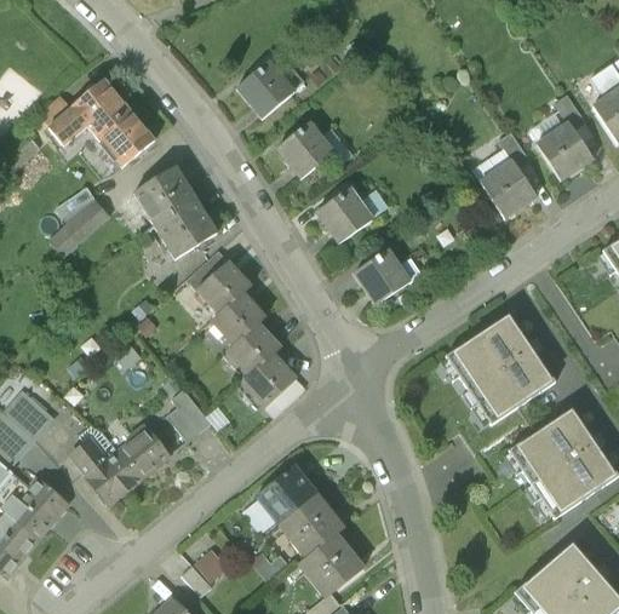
[(268,59),(236,86),(261,116),(293,90),(268,59)]
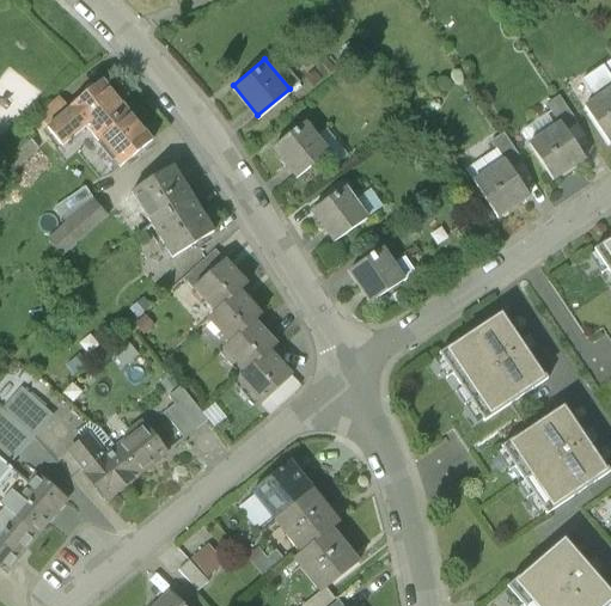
[(86,122),(96,134),(128,108),(104,78),(71,105),(47,124),(61,142),(86,122)]
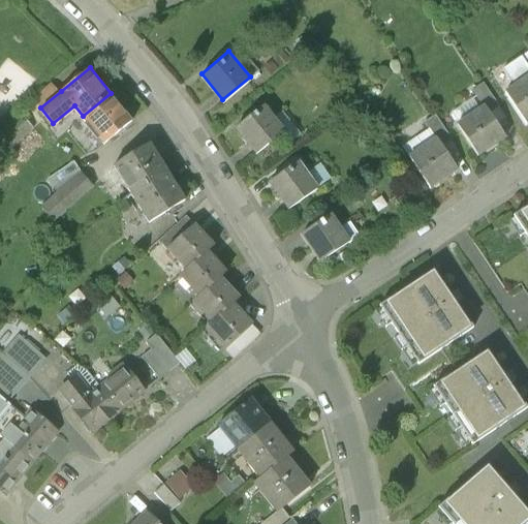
[(527,72),(504,88),(525,119),(527,117),(527,72)]
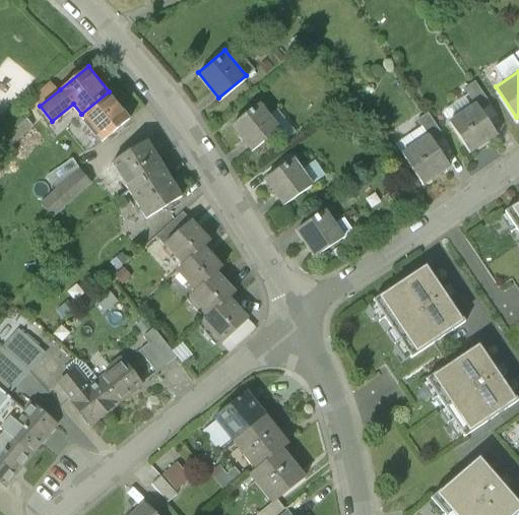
[(465,84),(475,101),(480,108),(491,101),(475,77),(465,84)]
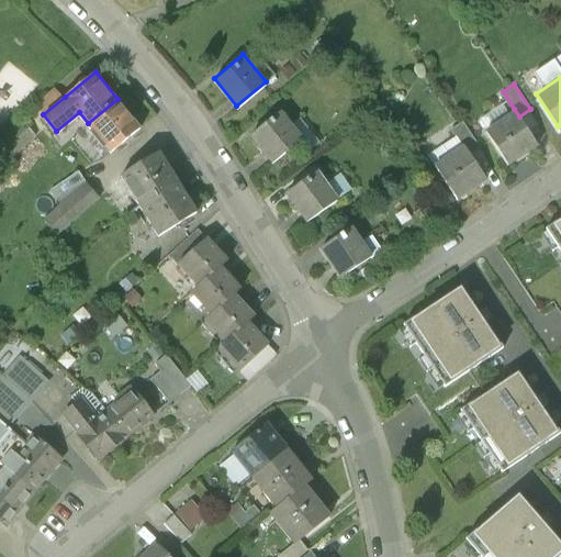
[(33,102),(43,114),(65,97),(55,85),(33,102)]
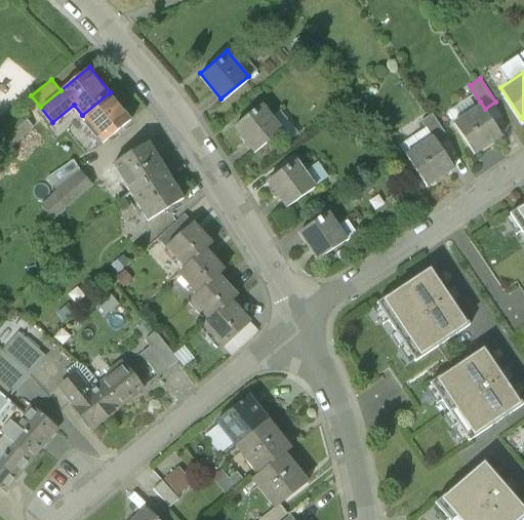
[(130,117),(110,92),(82,115),(103,140),(130,117)]
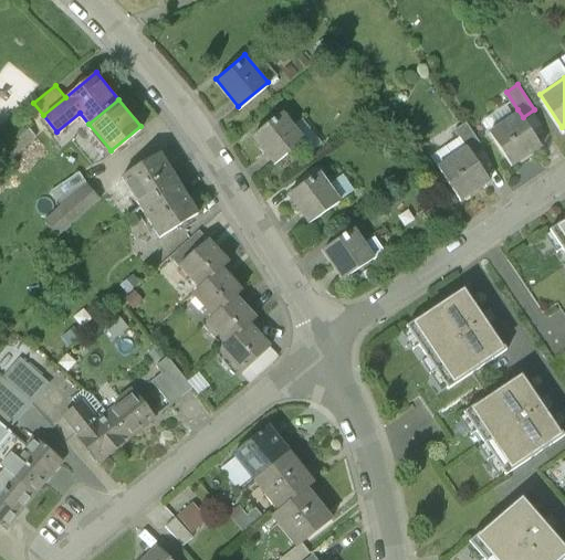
[(518,109),(489,128),(511,161),(540,143),(523,117),(518,109)]
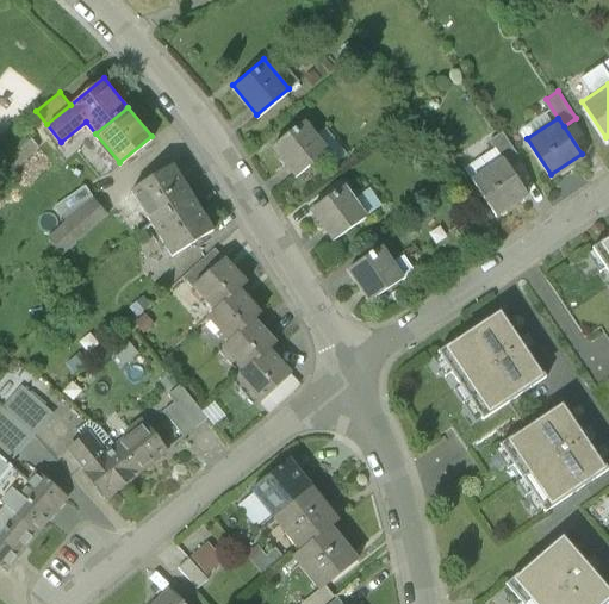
[(273,143),(297,173),(328,149),(304,119),(273,143)]
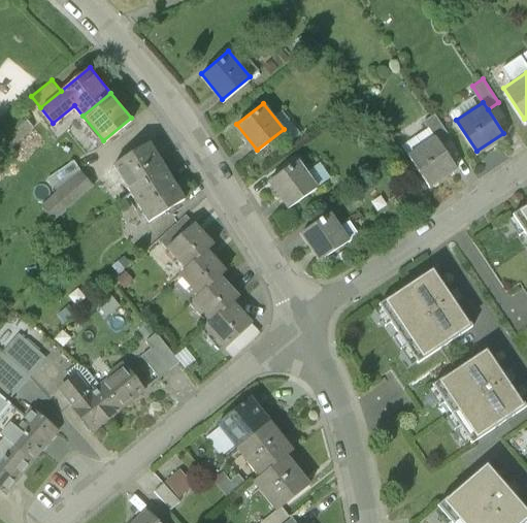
[(424,118),(435,133),(440,141),(451,134),(434,110),(424,118)]
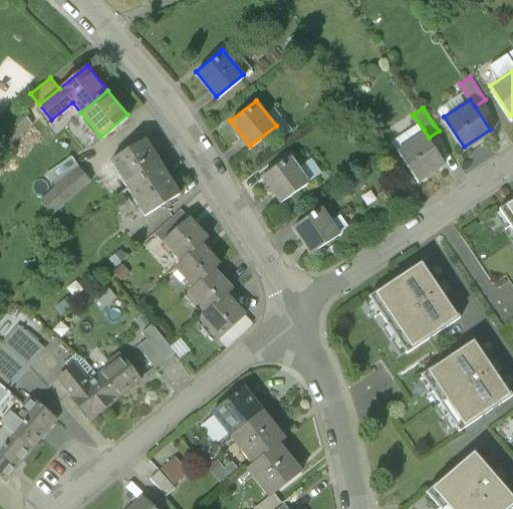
[(18,135),(32,121),(20,108),(6,121),(18,135)]
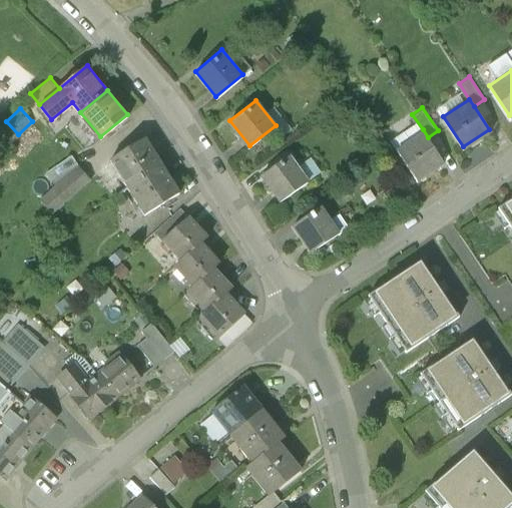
[(423,129),(397,147),(417,177),(443,159),(428,137),(423,129)]
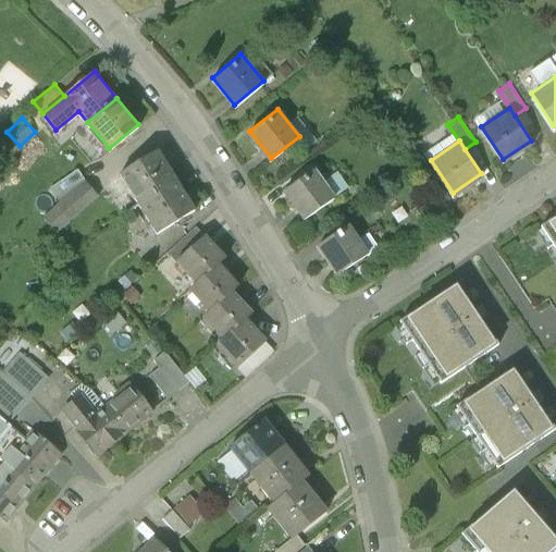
[(120,174),(138,203),(176,179),(158,150),(120,174)]
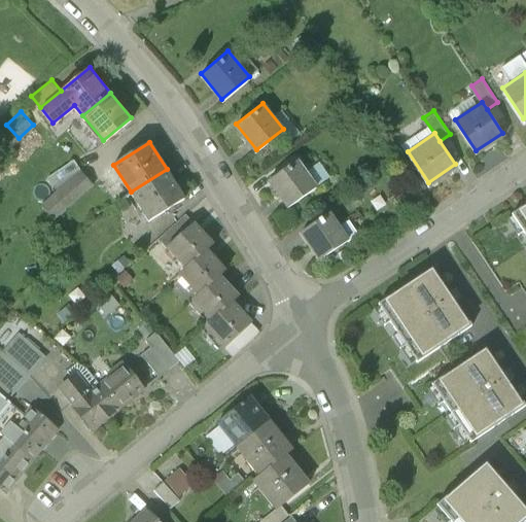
[(47,174),(57,187),(80,168),(74,158),(47,174)]
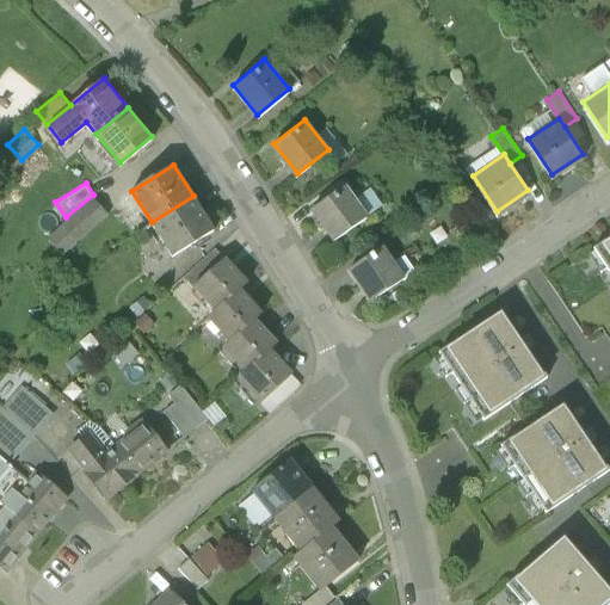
[(345,184),(313,207),(334,238),(367,215),(345,184)]
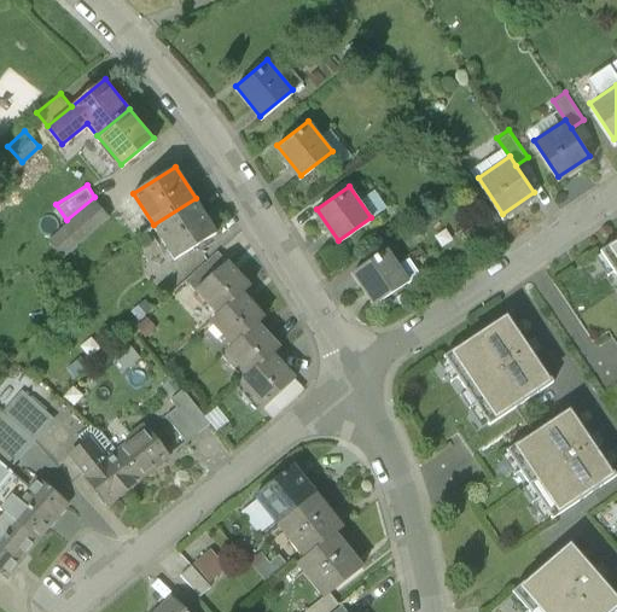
[(108,213),(94,197),(67,220),(62,225),(75,240),(108,213)]
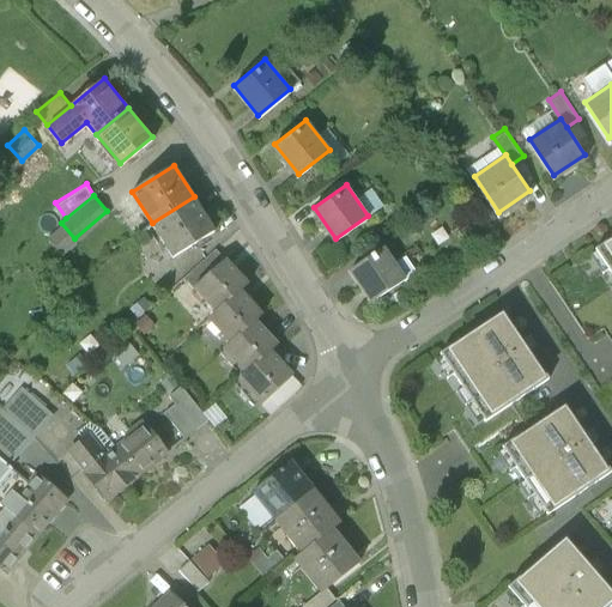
[(214,229),(194,196),(152,223),(173,255),(214,229)]
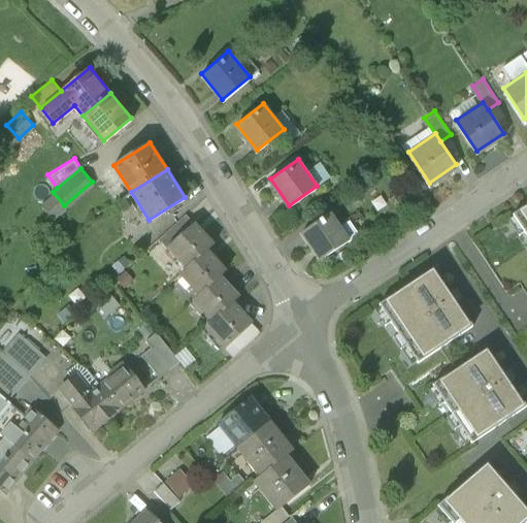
[(526,202),(512,213),(526,234),(526,202)]
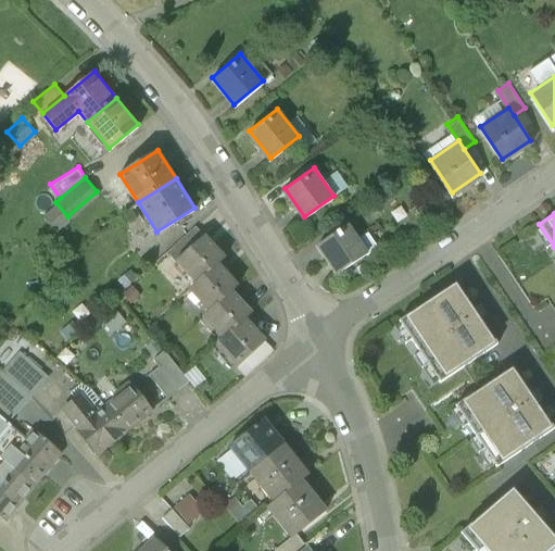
[(167,248),(176,258),(204,232),(196,223),(167,248)]
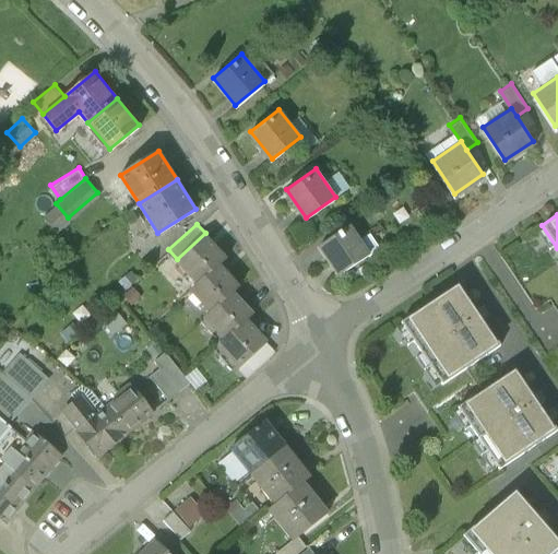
[(351,224),(319,245),(337,273),(369,252),(351,224)]
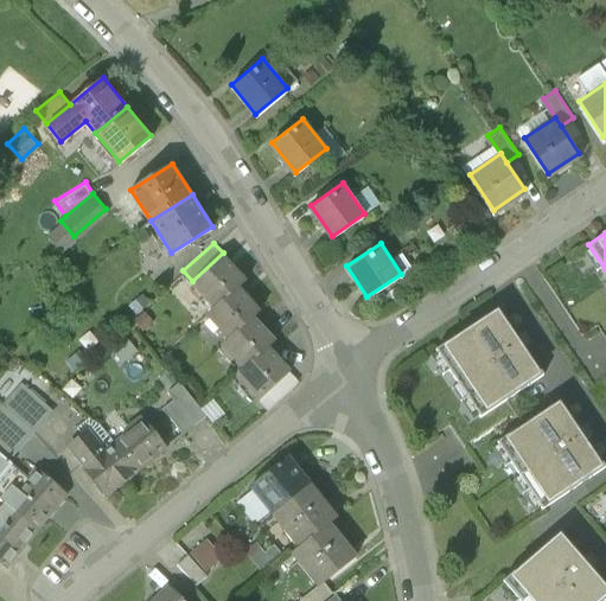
[(192,281),(212,305),(237,282),(244,276),(223,253),(192,281)]
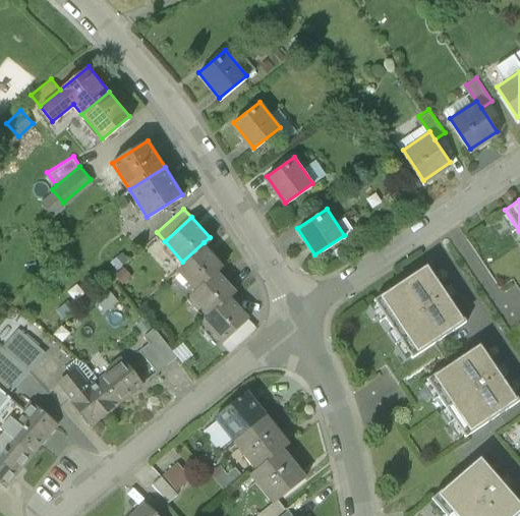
[(176,267),(195,287),(217,269),(223,263),(204,242),(182,262),(176,267)]
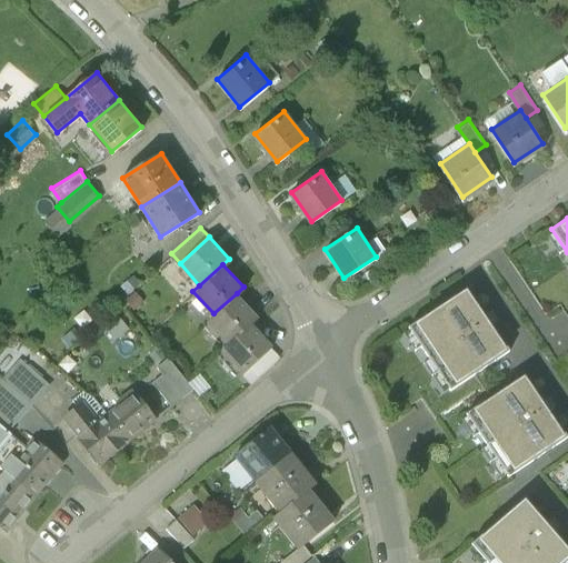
[(138,281),(132,274),(123,282),(129,289),(138,281)]
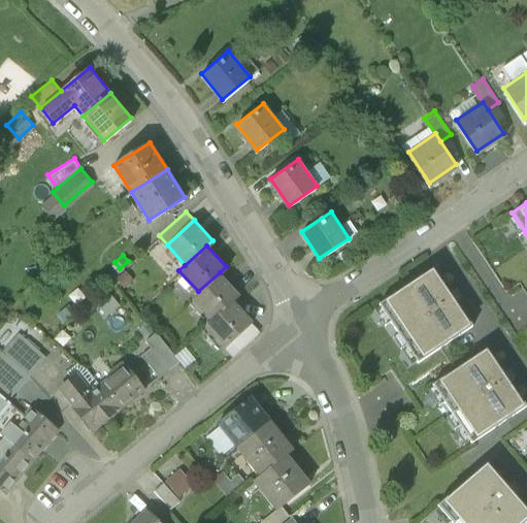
[(434,265),(379,302),(418,360),(472,324),(434,265)]
